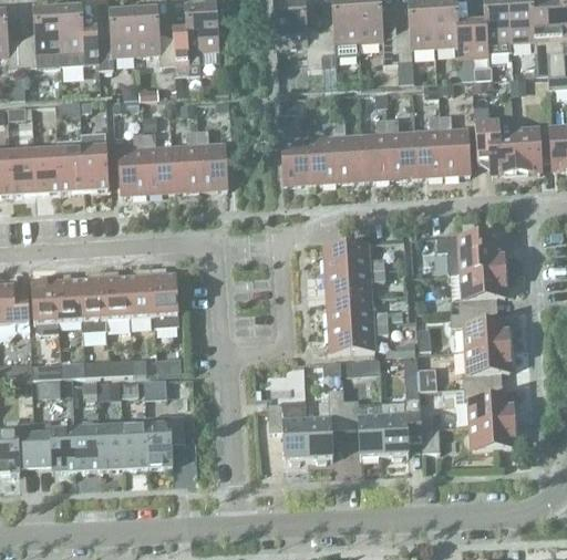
[(322,69),(321,58),(319,30),(307,30),(305,1),(297,2),(297,0),(278,0),(278,3),(272,3),(276,48),(306,47),(308,70),(322,69)]
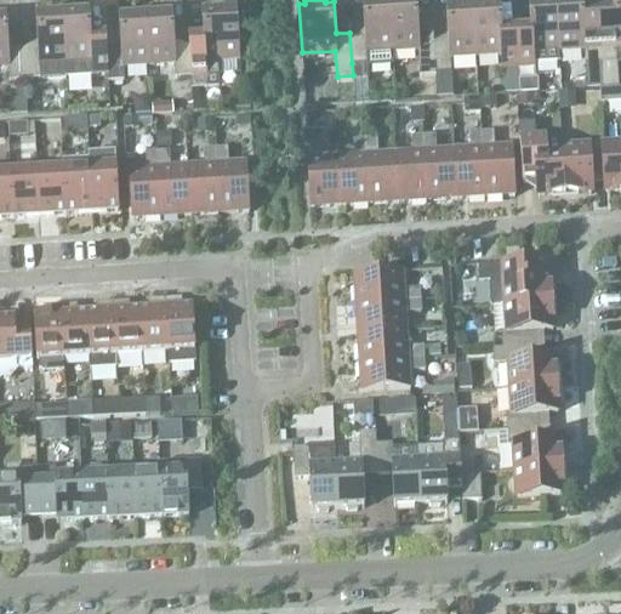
[(369,49),(392,47),(389,0),(366,0),(363,0),(364,32),(349,33),(352,63),(370,62),(369,49)]
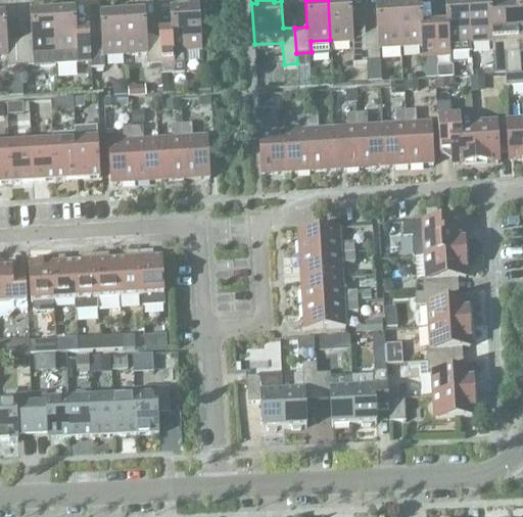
[(367,57),(366,31),(365,22),(352,24),(350,0),(328,0),(330,40),(351,38),(353,59),(367,59),(367,57)]
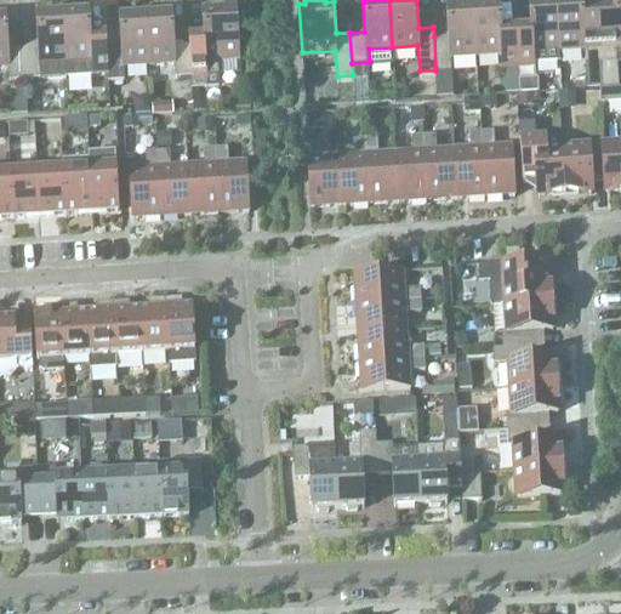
[(450,53),(476,52),(473,3),(467,3),(467,0),(450,0),(450,4),(445,5),(448,35),(434,37),(436,68),(451,67),(450,53)]
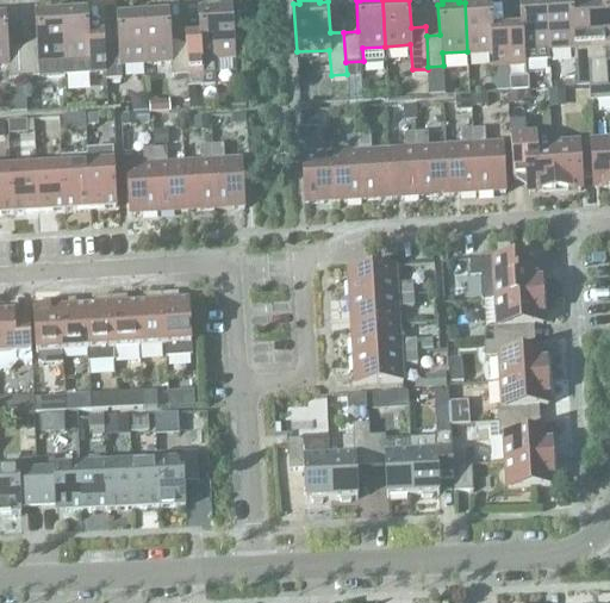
[(509,61),(506,19),(492,19),(491,1),(486,1),(486,0),(470,0),(471,2),(465,2),(467,51),(492,49),(493,62),(509,61)]
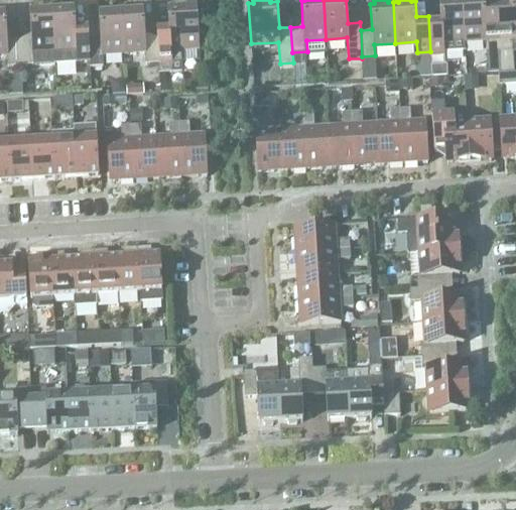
[(443,51),(443,47),(465,46),(464,38),(462,0),(439,0),(440,15),(428,16),(430,51),(443,51)]
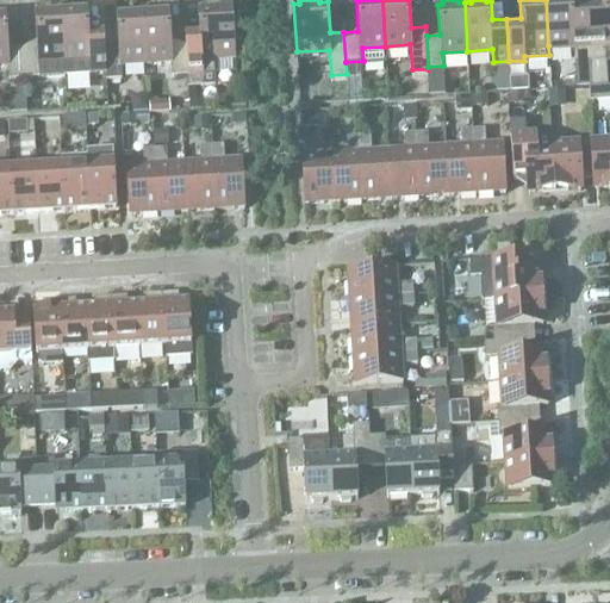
[(590,56),(589,26),(587,5),(573,5),(572,0),(546,0),(548,45),(573,44),(574,57),(590,56)]
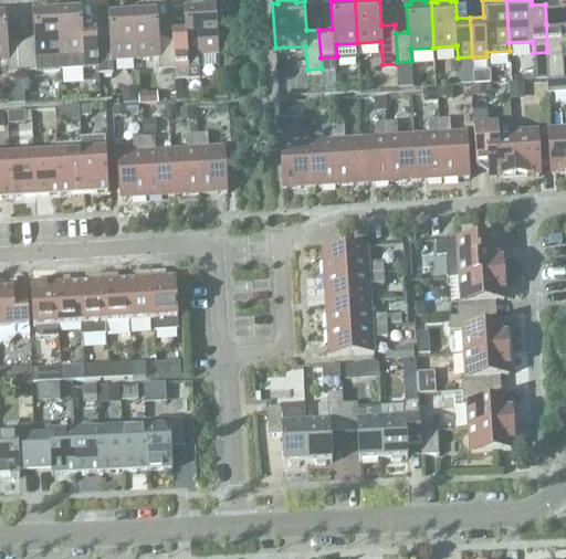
[(557,0),(557,3),(545,4),(546,24),(547,52),(549,75),(564,75),(562,52),(565,52),(565,0),(557,0)]
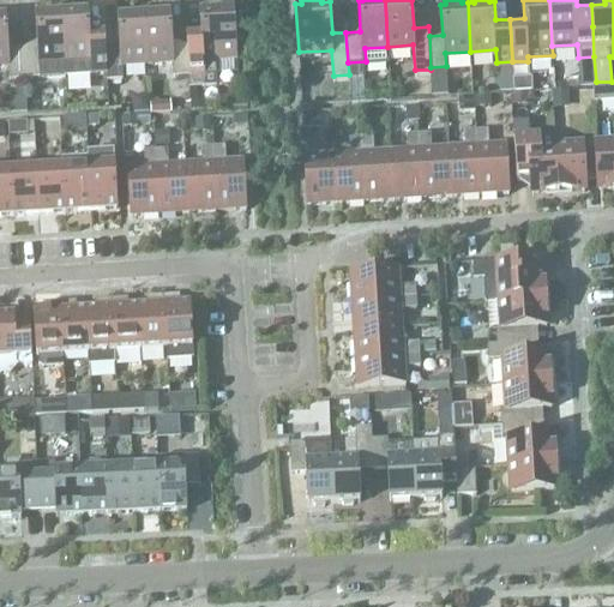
[(186,32),(187,41),(188,71),(190,83),(217,80),(215,56),(238,54),(234,6),(228,6),(228,2),(208,4),(208,7),(199,8),(200,31),(186,32)]
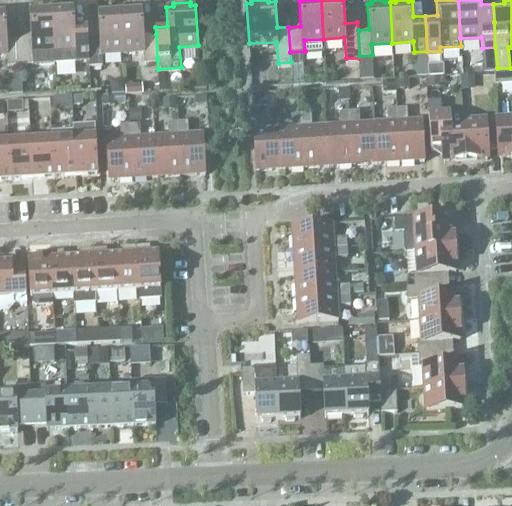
[(89,57),(87,38),(87,24),(75,25),(73,7),(70,7),(70,3),(56,4),(56,8),(51,8),(54,48),(66,47),(66,58),(88,57),(89,57)]
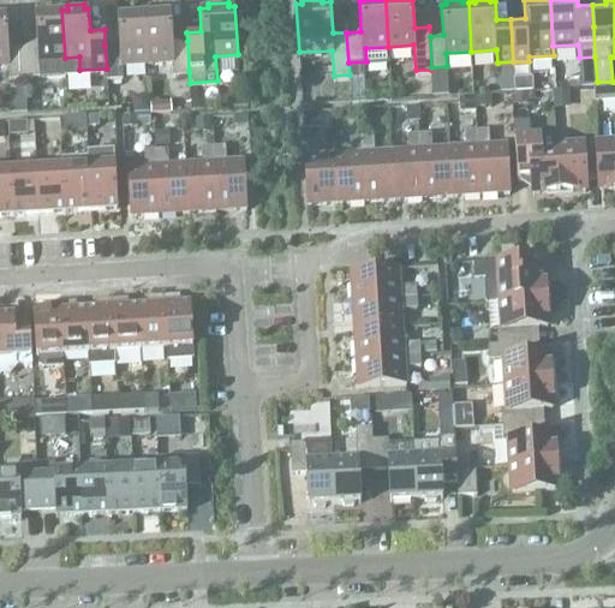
[(36,42),(23,43),(24,73),(65,71),(65,58),(61,10),(55,10),(55,6),(39,7),(39,11),(35,11),(36,42)]
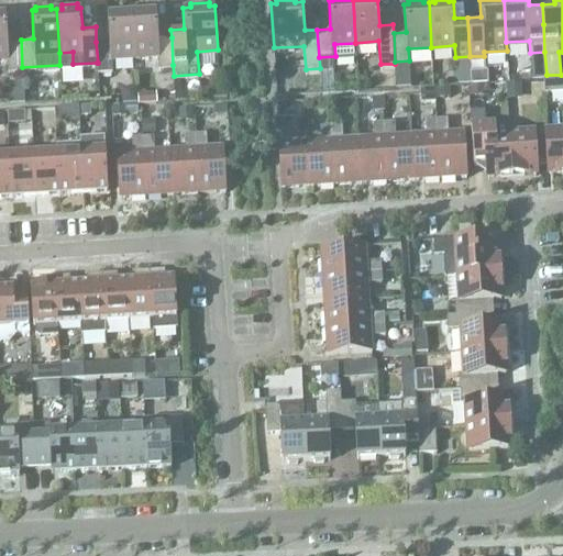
[(138,10),(132,11),(134,55),(157,54),(158,66),(173,65),(172,37),(158,37),(156,9),(152,9),(152,6),(138,7),(138,10)]
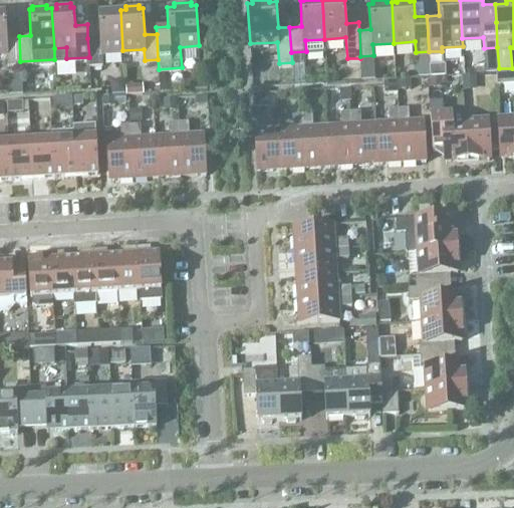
[(99,37),(87,38),(89,57),(88,57),(89,63),(102,62),(101,51),(122,50),(120,10),(115,10),(115,6),(101,7),(101,11),(98,11),(99,37)]
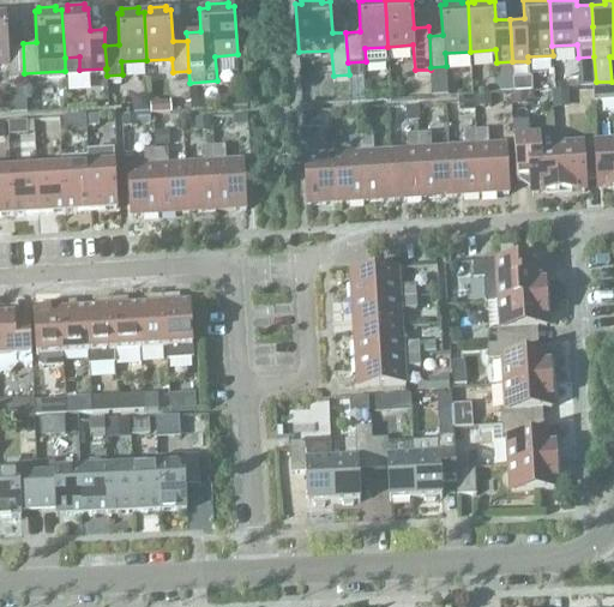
[(0,61),(8,61),(8,74),(24,73),(23,43),(8,44),(6,13),(2,13),(1,8),(0,8),(0,61)]
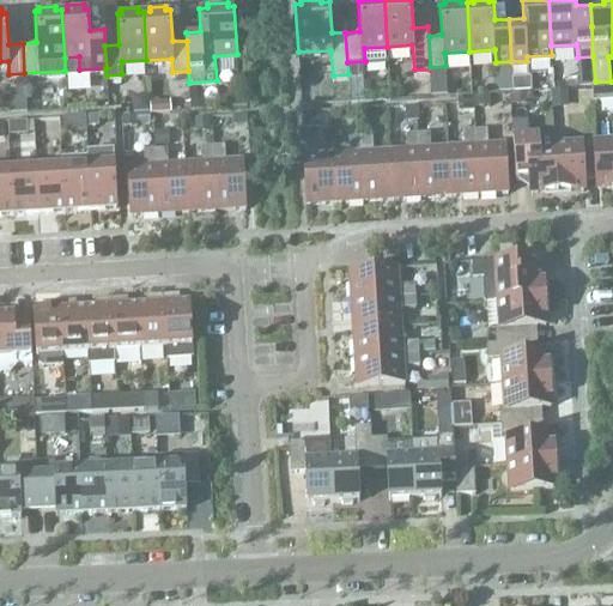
[(595,82),(595,97),(612,95),(612,80),(611,82),(595,82)]
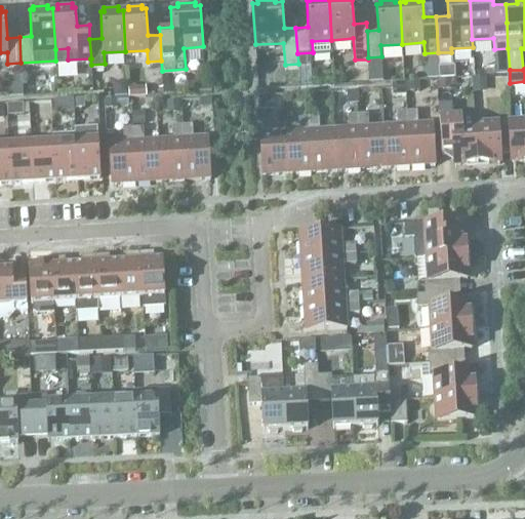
[(417,107),(407,108),(411,162),(436,161),(433,119),(415,120),(415,114),(417,114),(417,107)]
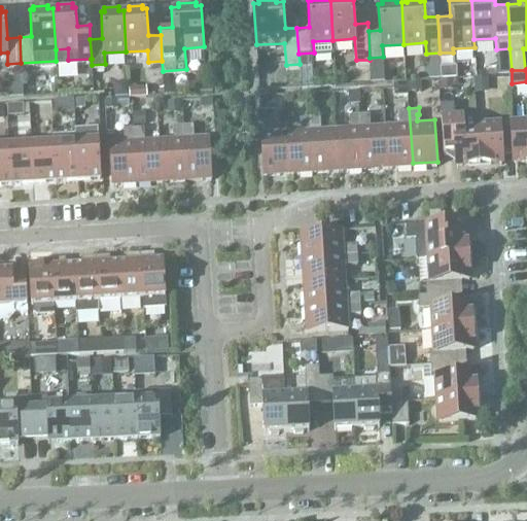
[(401,122),(385,123),(387,165),(413,163),(409,108),(398,108),(398,115),(400,115),(401,122)]
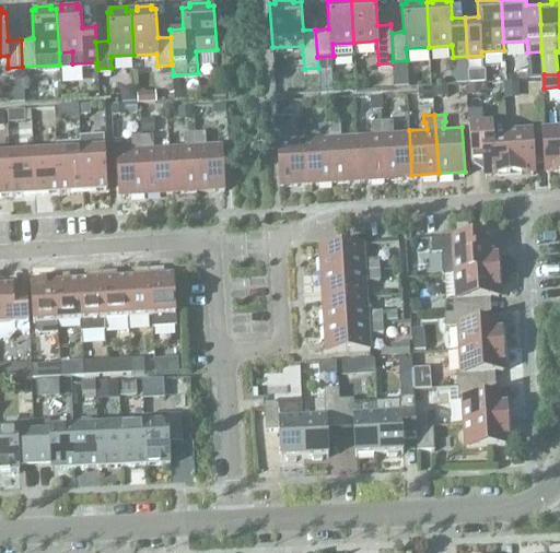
[(393,117),(382,118),(385,176),(411,175),(409,130),(391,131),(391,125),(393,125),(393,117)]
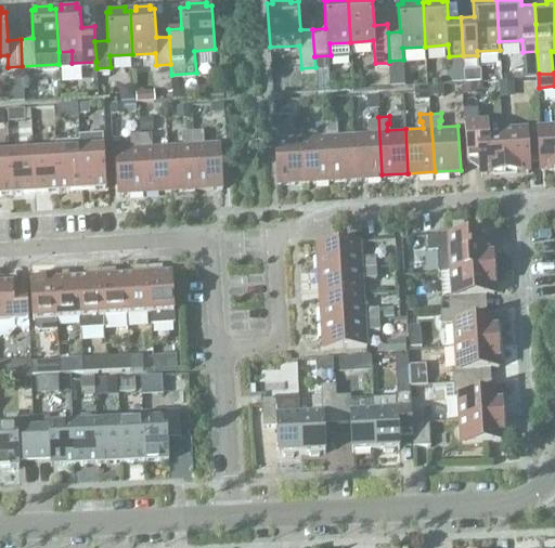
[(371,131),(353,132),(356,177),(382,174),(378,117),(368,117),(369,125),(371,125),(371,131)]
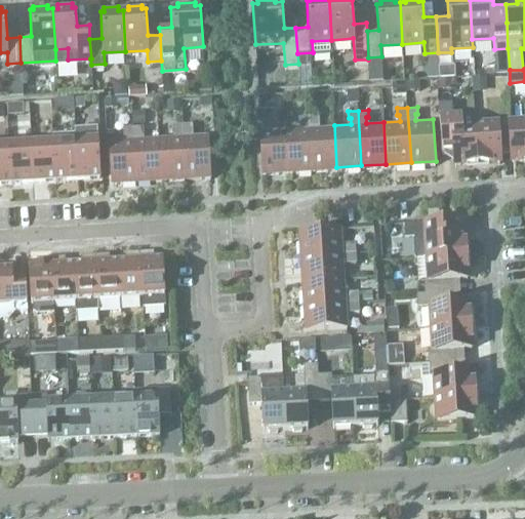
[(301,127),(284,128),(287,170),(312,168),(309,113),(298,114),(299,121),(301,121),(301,127)]
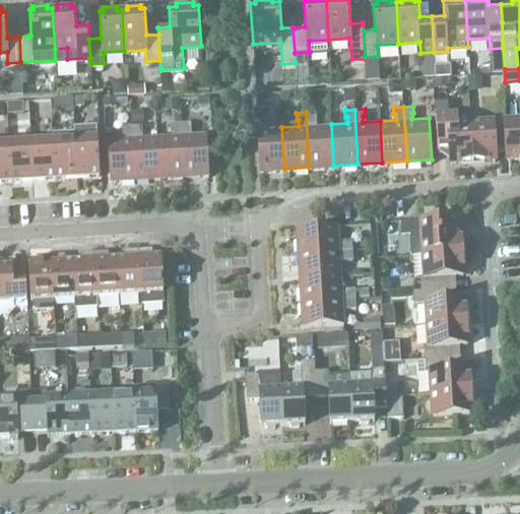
[(316,112),(306,112),(309,167),(333,166),(331,124),(315,125),(314,119),(316,119),(316,112)]
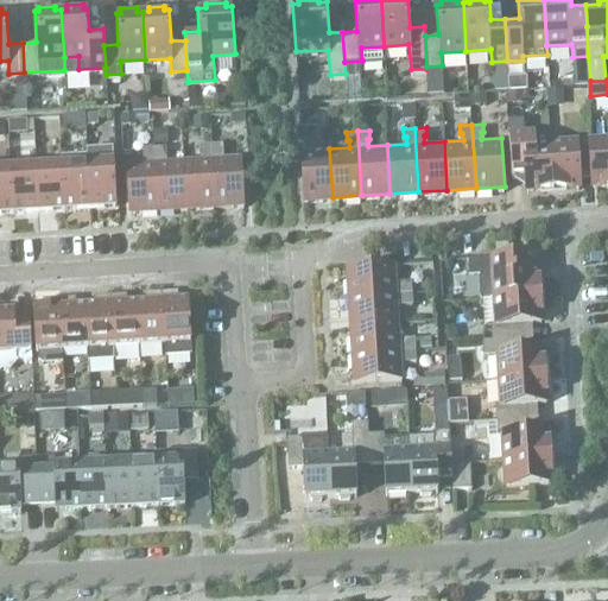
[(575,139),(550,141),(552,185),(578,184),(577,164),(591,163),(590,139),(590,133),(574,134),(575,139)]
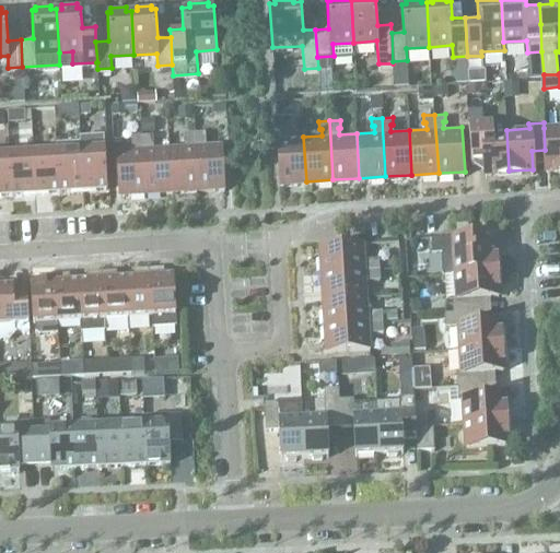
[(306,181),(303,137),(287,138),(286,131),(288,131),(288,124),(277,124),(278,138),(277,138),(280,183),(306,181)]
